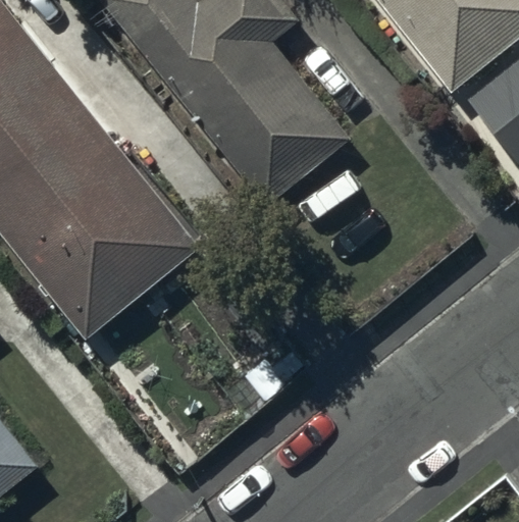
[(2,0),(0,0),(0,230),(85,340),(199,251),(2,0)]
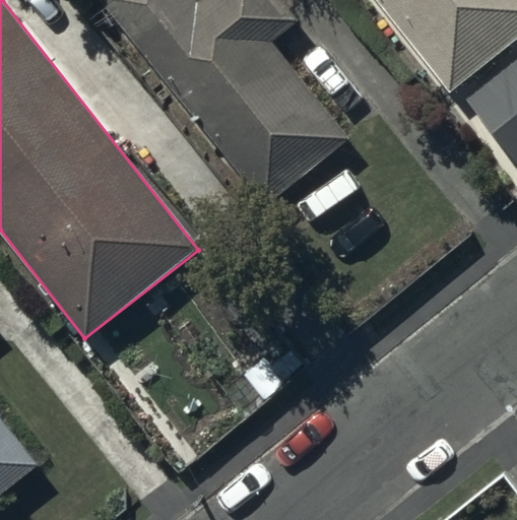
[(190,0),(99,0),(262,207),(348,140),(271,42),(298,20),(281,0),(195,0),(193,3),(190,0)]
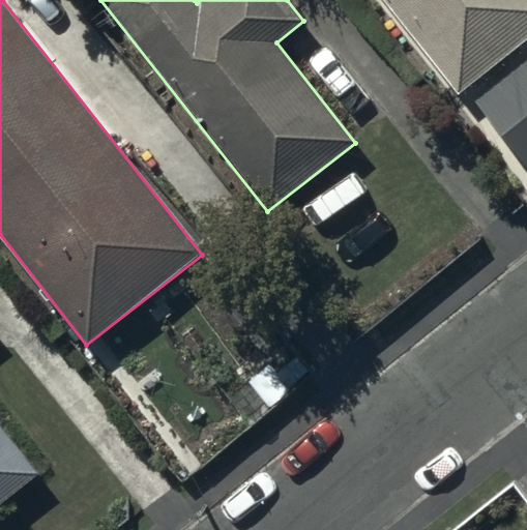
[(526,0),(380,0),(455,95),(526,36),(526,0)]
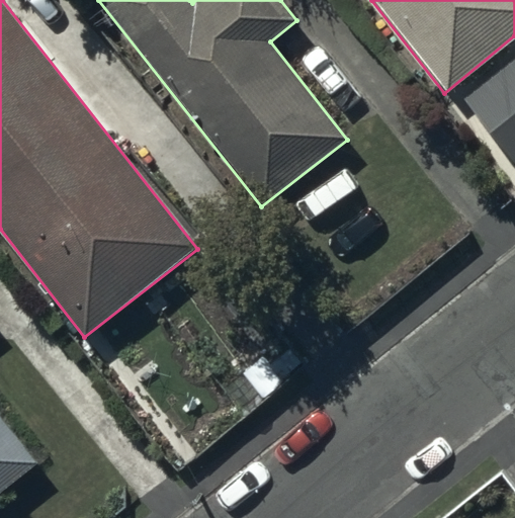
[(514,166),(514,59),(454,109),(507,173),(514,166)]
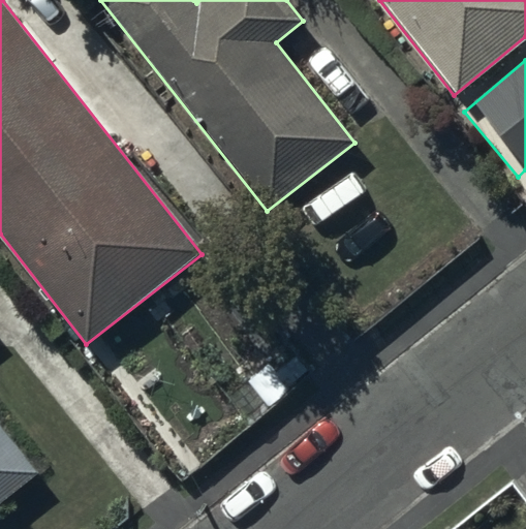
[(0,502),(35,474),(0,430),(0,502)]
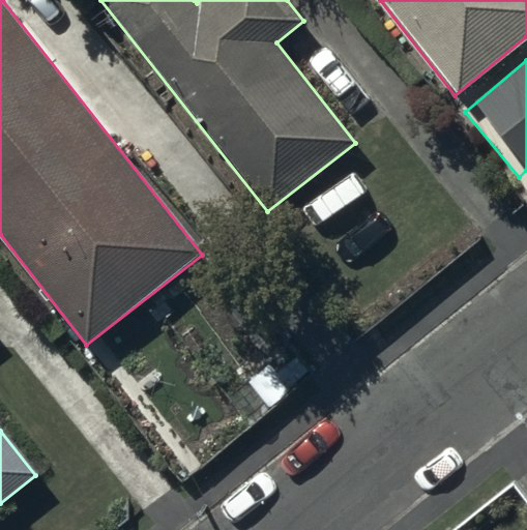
All buildings are outlined.
